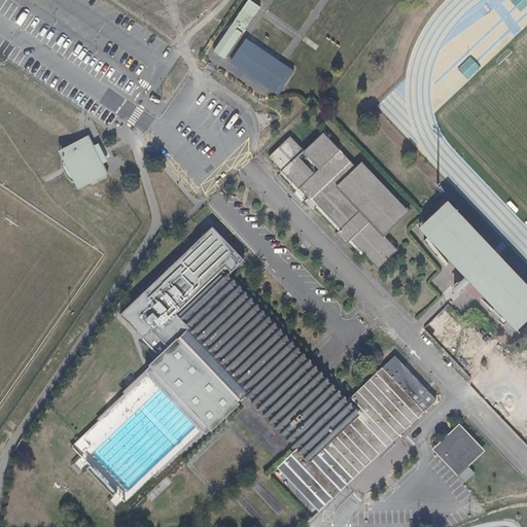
[(253,15),(259,7),(248,0),(247,0),(242,8),(253,15)]
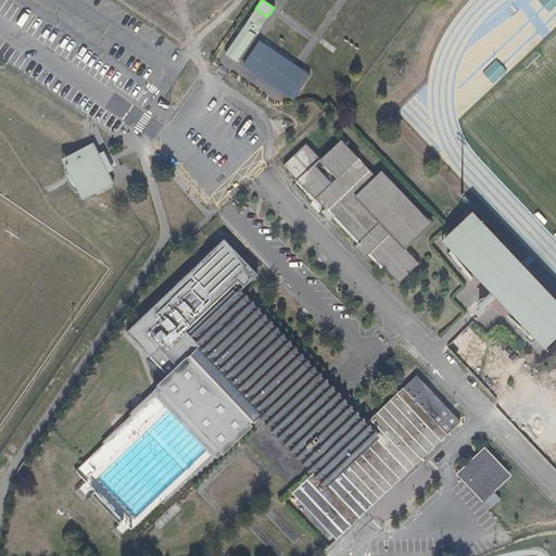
[(236,61),(267,16),(255,9),(224,52),(236,61)]
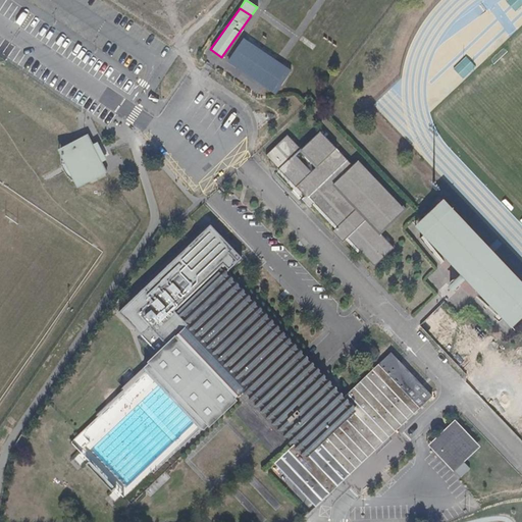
[(291,72),(244,41),(228,63),(275,95),(291,72)]
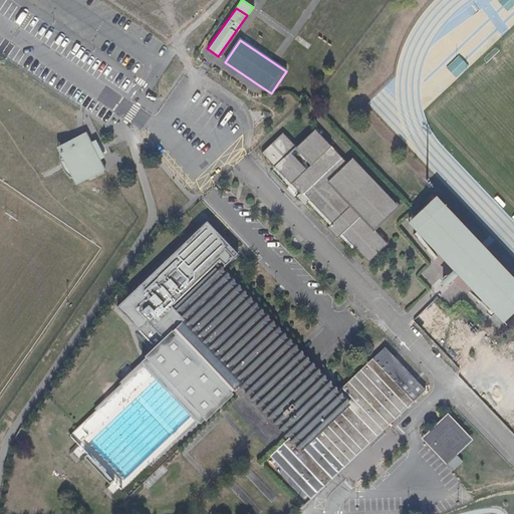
[(446,68),(456,79),(468,67),(458,57),(446,68)]
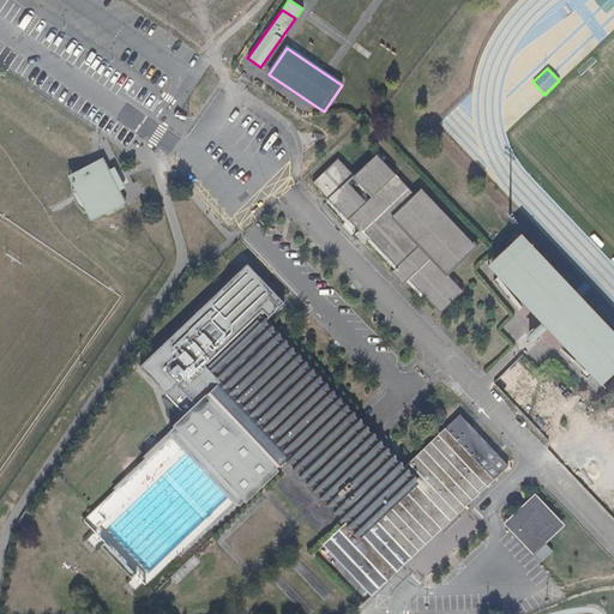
[(477,245),(423,187),(416,194),(379,154),(356,175),(342,161),(319,182),(350,216),(349,217),(360,229),(356,233),(365,242),(371,238),(398,265),(392,271),(404,283),(409,278),(441,312),(464,290),(449,274),(477,245)]
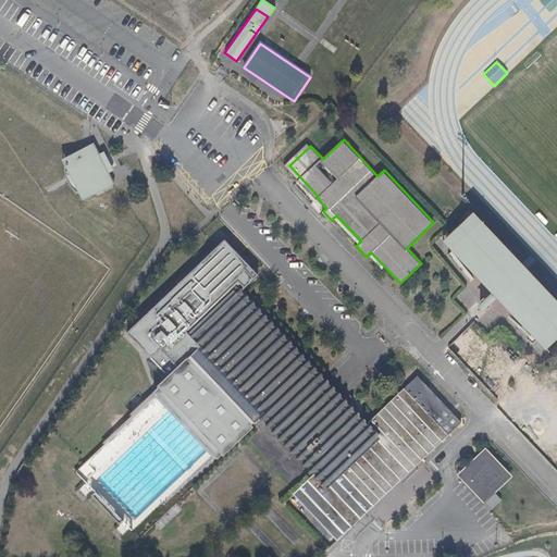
[(107,168),(104,161),(101,158),(99,157),(93,144),(61,160),(64,165),(74,184),(78,192),(77,193),(79,195),(83,200),(112,185),(108,174),(108,171),(107,168)]
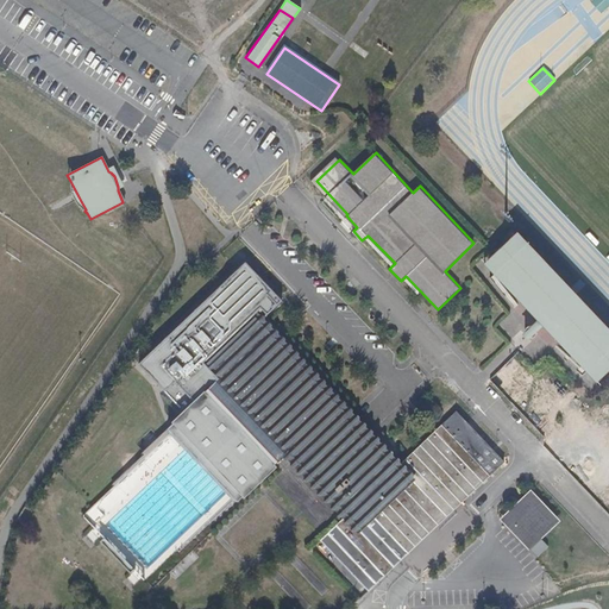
[(119,176),(115,168),(108,171),(111,173),(114,176),(117,183),(118,187),(123,183),(119,176)]
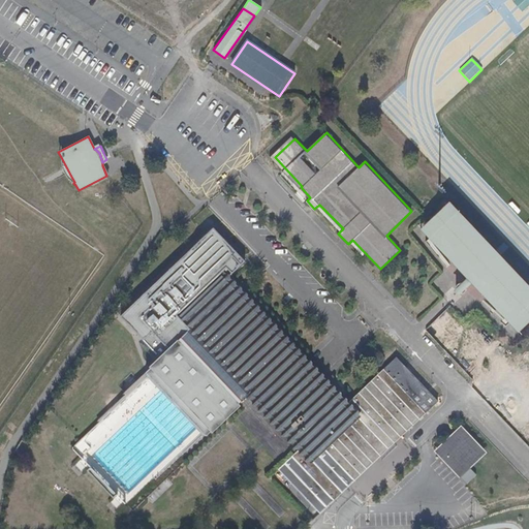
[(70,175),(61,157),(61,162),(61,165),(61,167),(62,169),(63,172),(64,174),(67,179),(70,182),(73,183),(74,182),(70,175)]
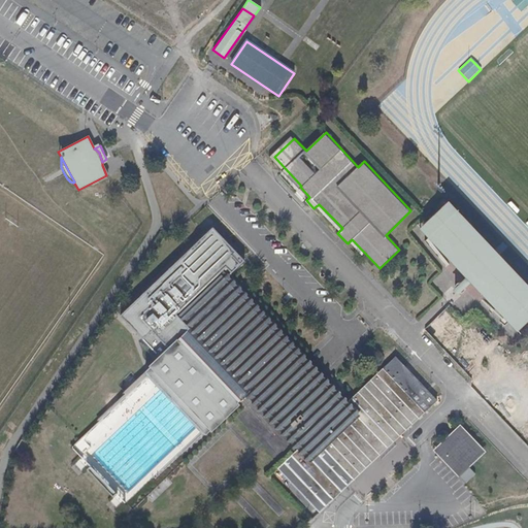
[(527,323),(527,287),(500,258),(500,259),(494,251),(493,251),(448,202),(425,224),(434,234),(430,238),(439,248),(440,246),(464,268),(465,267),(480,282),(485,291),(503,315),(510,323),(515,319),(523,328),(527,323)]
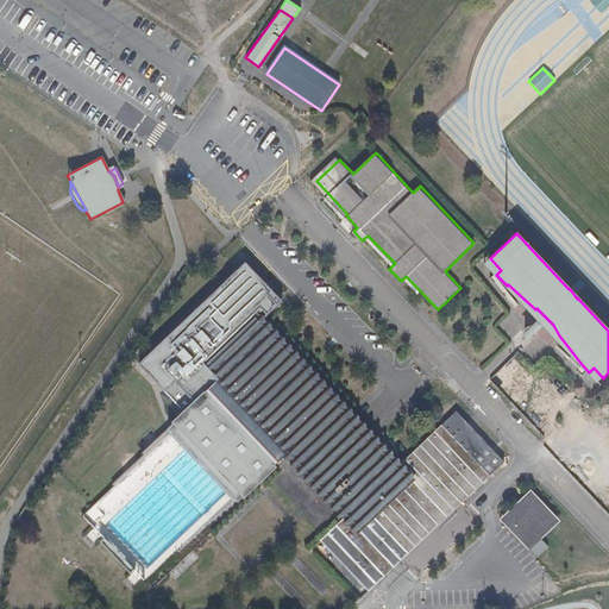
[(501,270),(490,258),(484,263),(496,275),(501,270)]
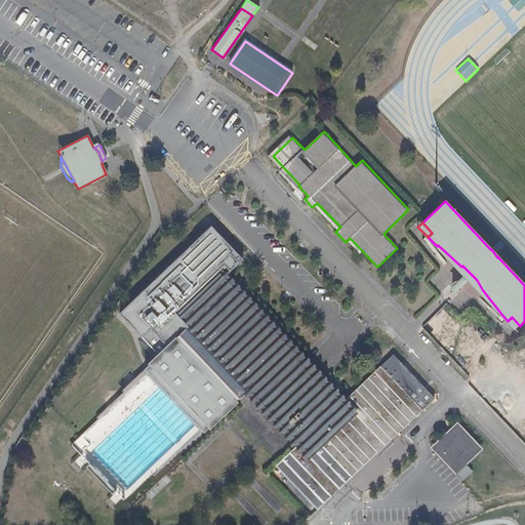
[(346,400),(227,275),(244,257),(212,225),(156,277),(125,319),(157,352),(148,362),(149,363),(122,389),(124,390),(96,416),(97,417),(70,444),(88,462),(85,467),(112,494),(115,490),(124,500),(150,476),(151,477),(179,451),(180,452),(208,428),(209,429),(238,401),(236,399),(246,389),(299,444),(278,466),(319,510),(436,397),(395,353),(346,400)]
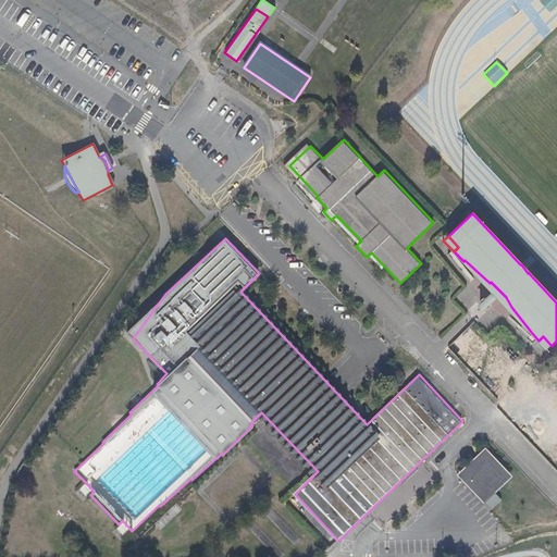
[(533,252),(521,264),(528,273),(528,272),(541,261),(533,252)]
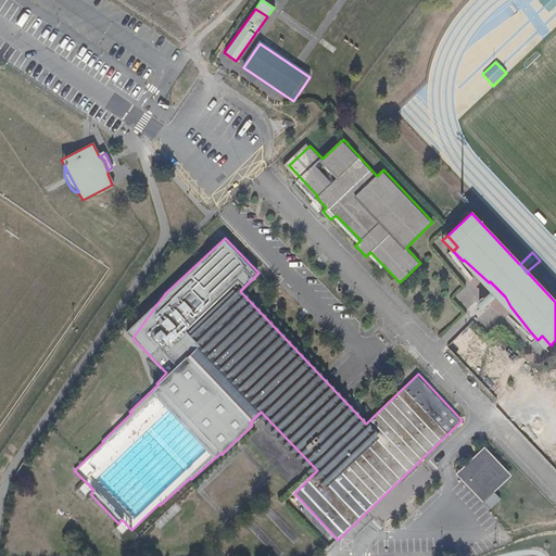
[(505,297),(490,281),(489,282),(464,260),(463,261),(530,331),(510,306),(505,297)]
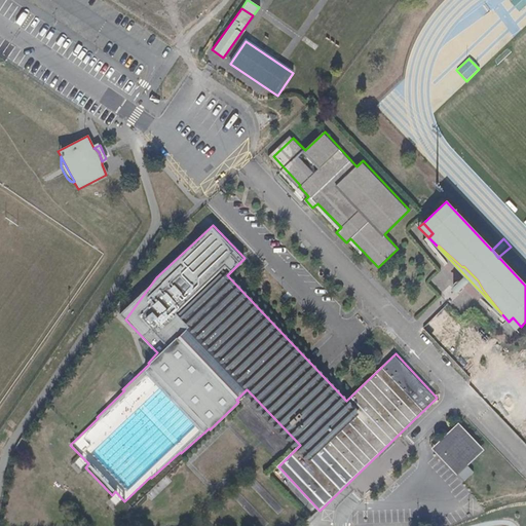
[(521,327),(513,317),(509,322),(517,331),(521,327)]
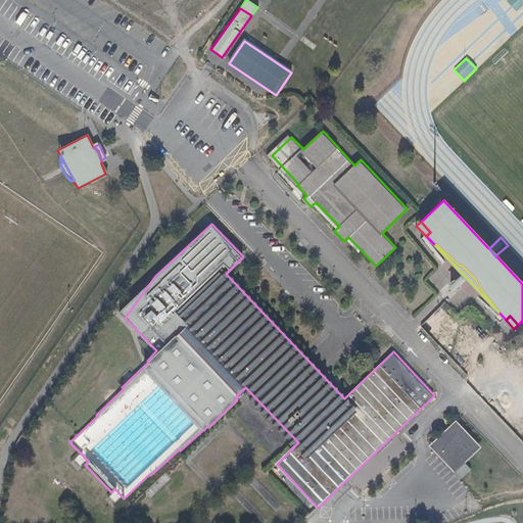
[(465,462),(479,447),(454,421),(429,444),(462,478),(471,469),(465,462)]
